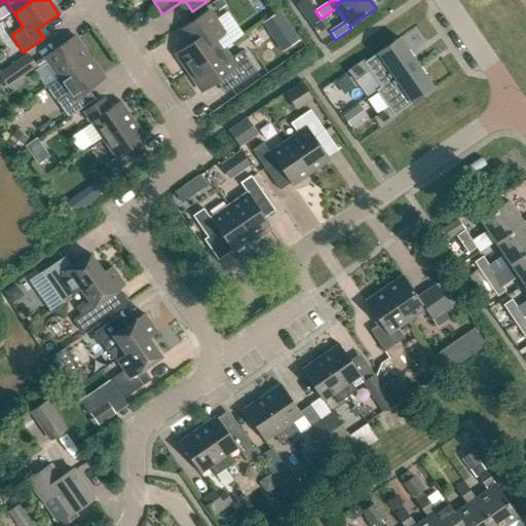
[(266,22),(286,50),(303,39),(284,9),(266,22)]
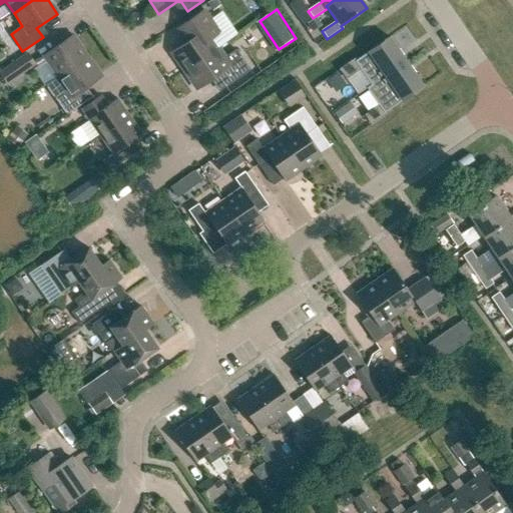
[(171,53),(184,71),(218,48),(211,38),(219,33),(204,11),(182,26),(190,37),(189,41),(171,53)]
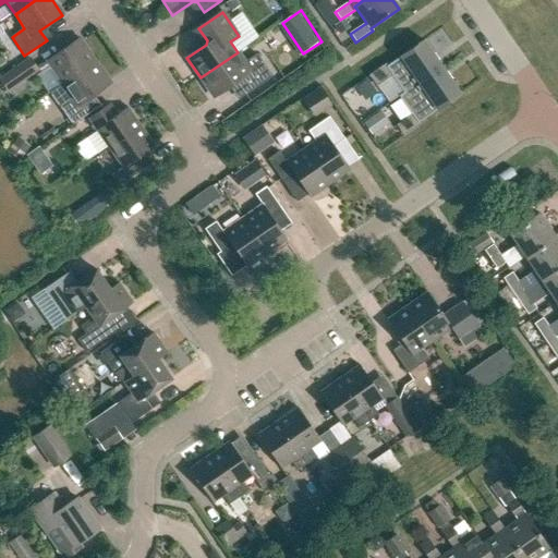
[(342,20),(334,26),(339,35),(349,28),(342,20)]
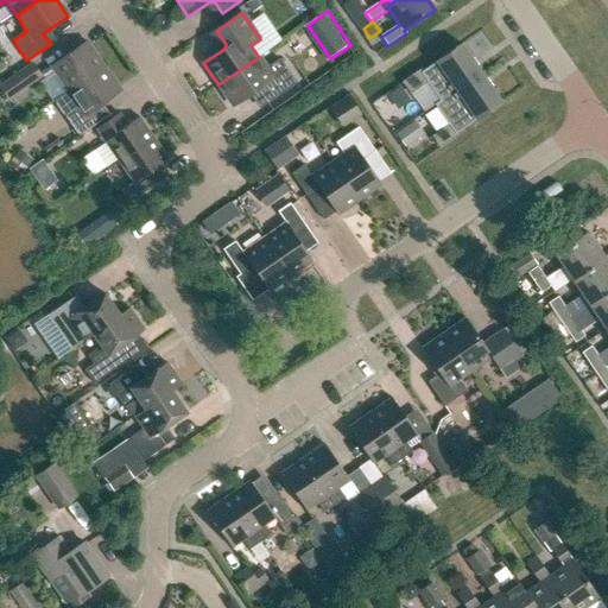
[(51,67),(68,92),(103,67),(87,43),(51,67)]
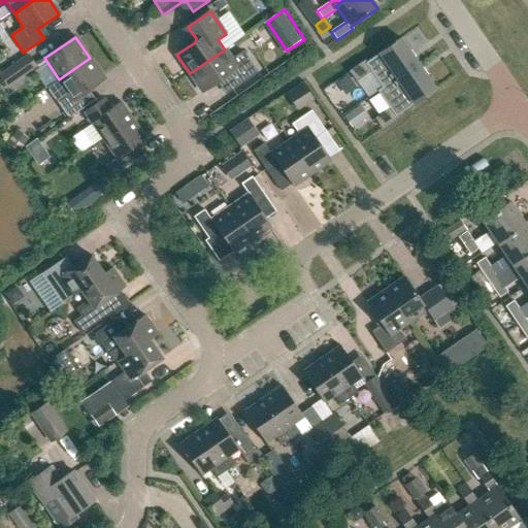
[(377,91),(377,92),(418,64),(400,38),(366,63),(365,61),(349,71),(356,83),(370,72),(382,88),(377,91)]
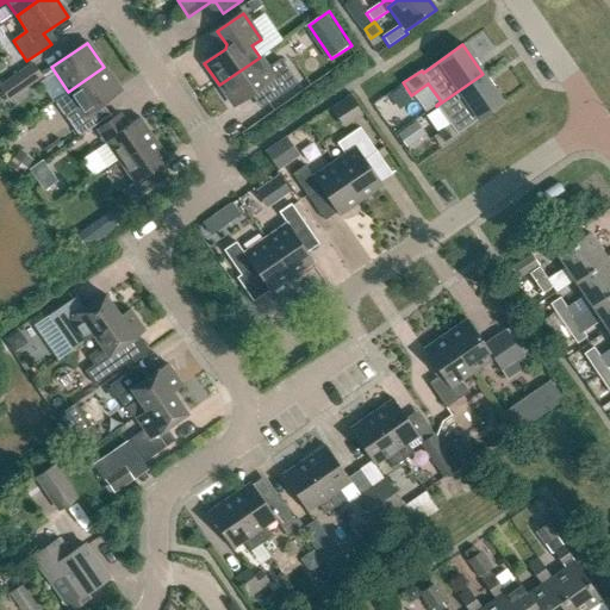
[(219,85),(234,107),(256,92),(260,93),(268,105),(298,85),(280,60),(267,69),(260,57),(219,85)]
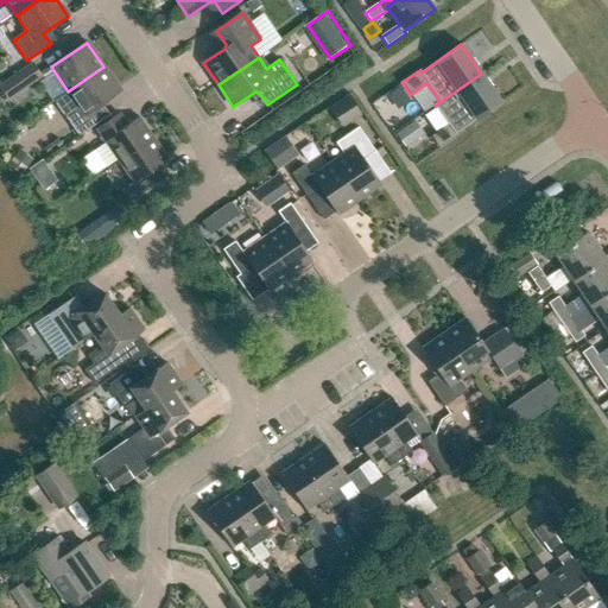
[(32,64),(0,86),(0,88),(8,101),(42,77),(32,64)]
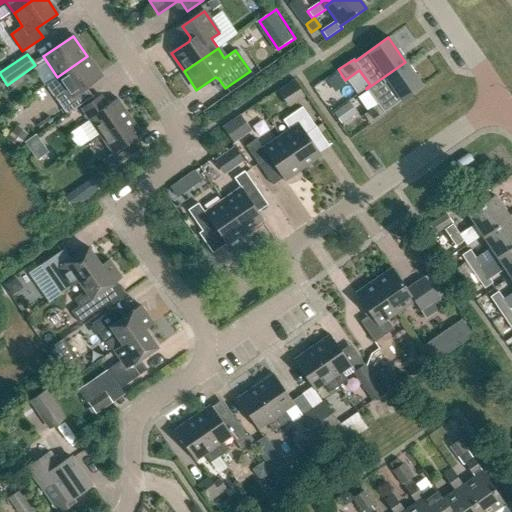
[(46,85),(66,115),(88,100),(81,91),(101,77),(87,56),(57,77),(46,85)]
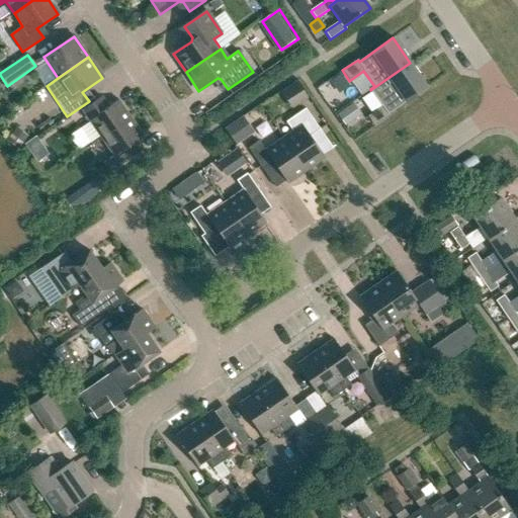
[(410,63),(370,90),(381,106),(367,116),(374,126),(391,116),(389,114),(427,88),(410,63)]
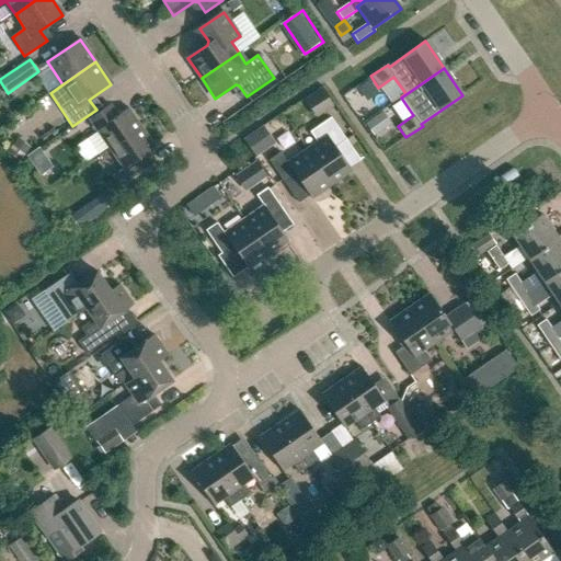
[(376,88),(370,79),(359,88),(365,95),(376,88)]
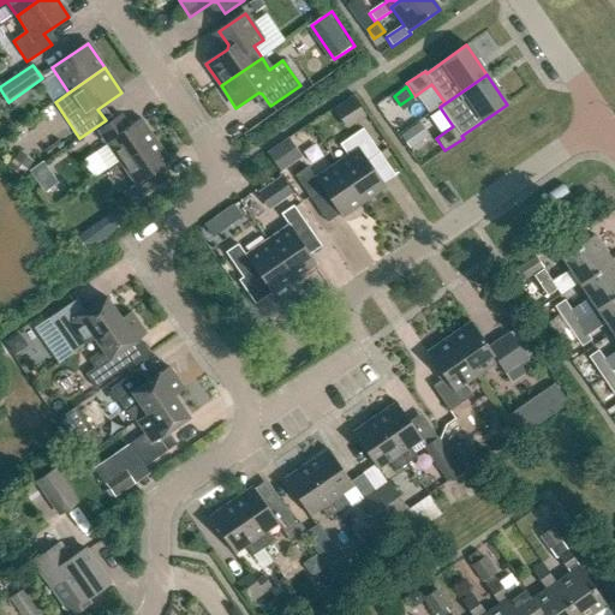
[(352,100),(335,111),(347,127),(364,117),(352,100)]
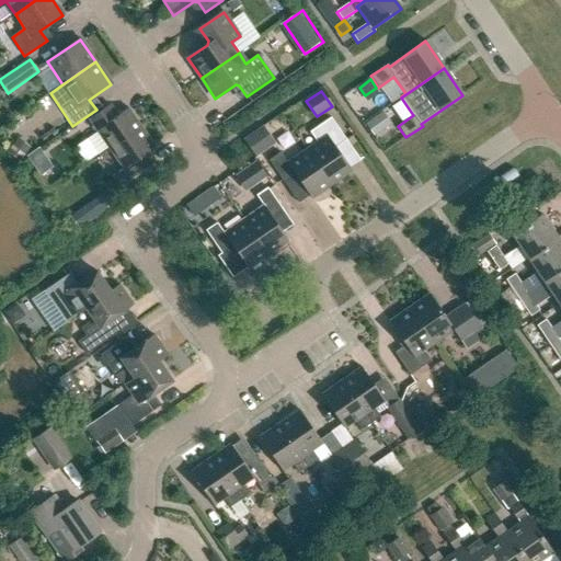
[(109,148),(110,150),(141,128),(128,109),(117,116),(110,105),(89,119),(98,133),(87,140),(98,156),(109,148)]
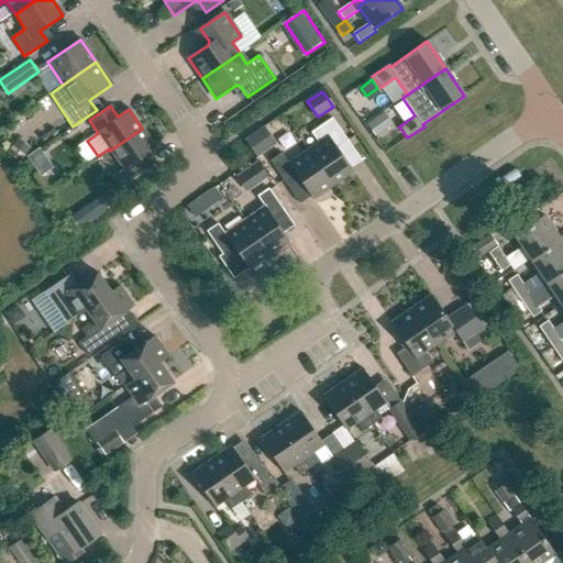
[(388,125),(381,114),(373,119),(381,131),(388,125)]
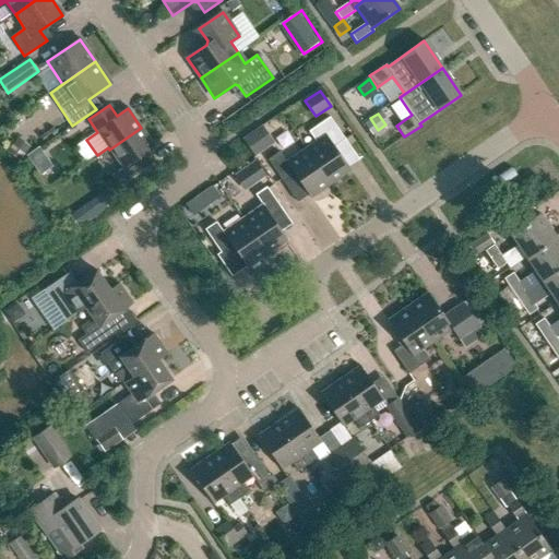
[(306,149),(331,185),(351,171),(334,147),(345,140),(330,117),(308,132),(316,142),(306,149)]
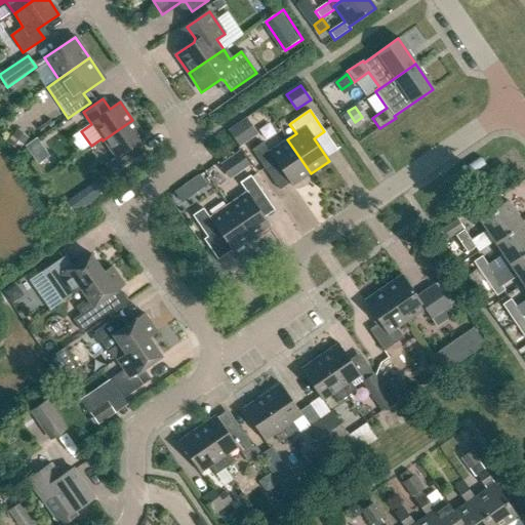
[(246,119),(229,131),(239,147),(256,134),(246,119)]
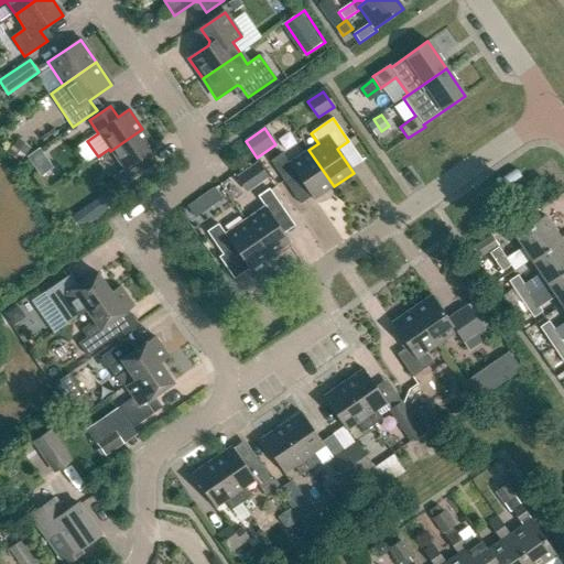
[(112,176),(120,188),(152,166),(145,156),(155,149),(142,129),(110,151),(123,170),(112,176)]
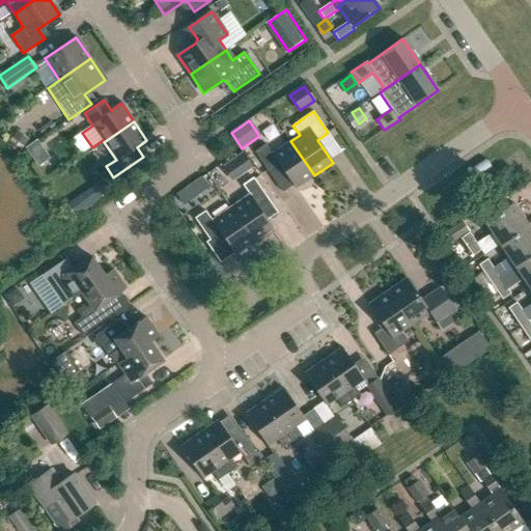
[(19,132),(8,147),(20,155),(29,140),(19,132)]
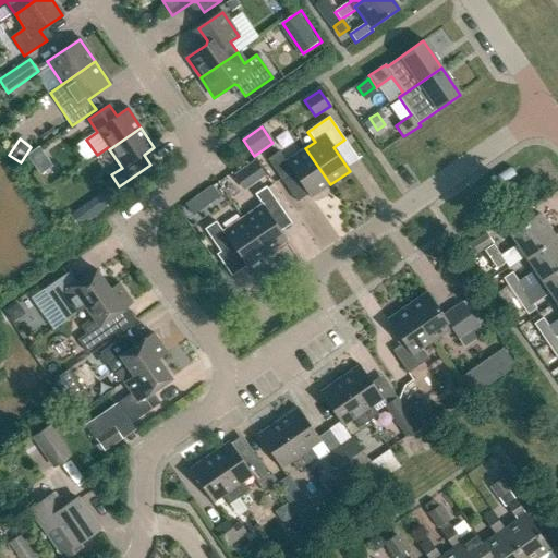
[(294,174),(310,198),(330,184),(305,148),(286,162),(279,152),(267,160),(283,182),(294,174)]
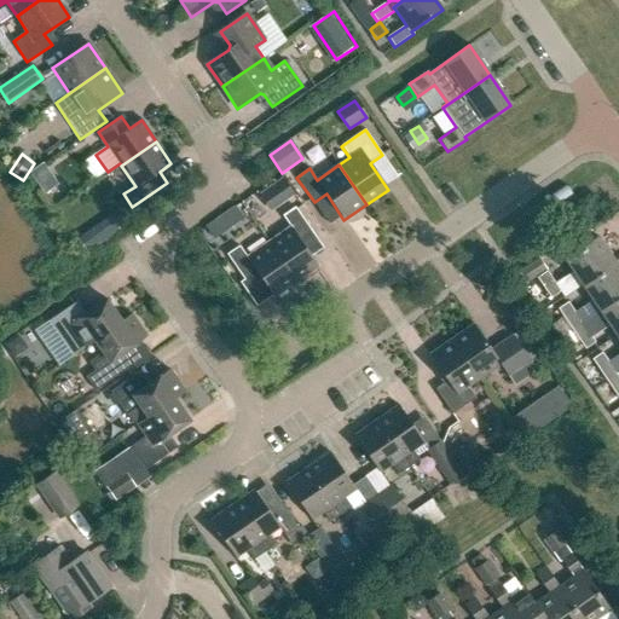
[(44,167),(32,174),(45,195),(57,186),(44,167)]
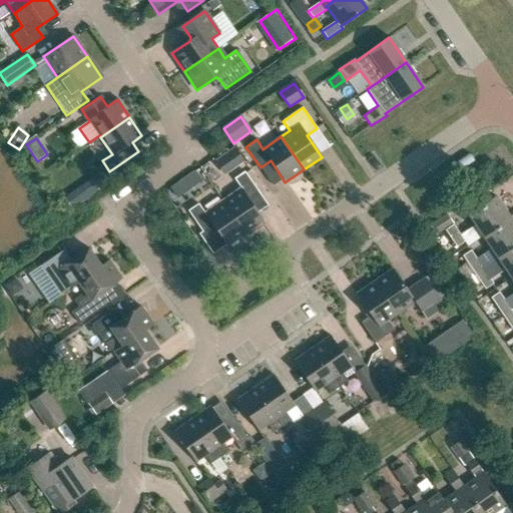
[(234,148),(215,161),(224,175),(243,162),(234,148)]
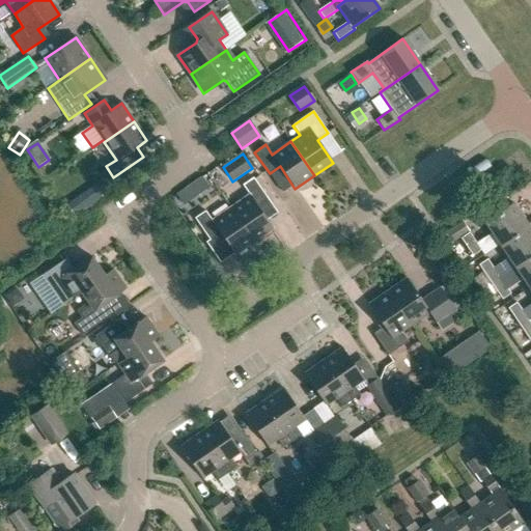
[(53,158),(42,166),(48,174),(59,167),(53,158)]
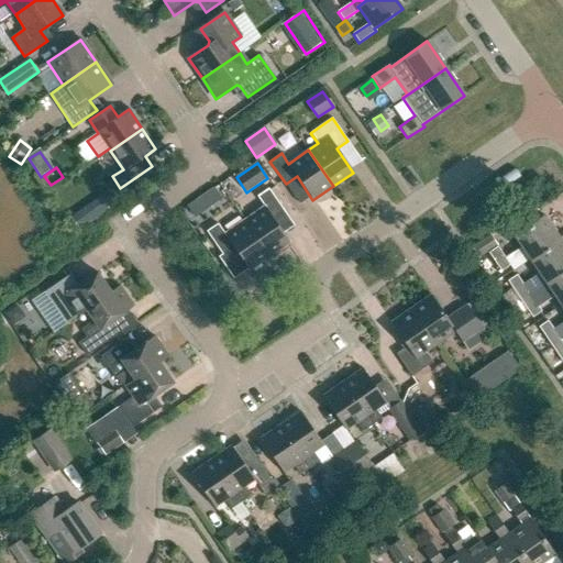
[(219,207),(233,197),(223,183),(208,192),(219,207)]
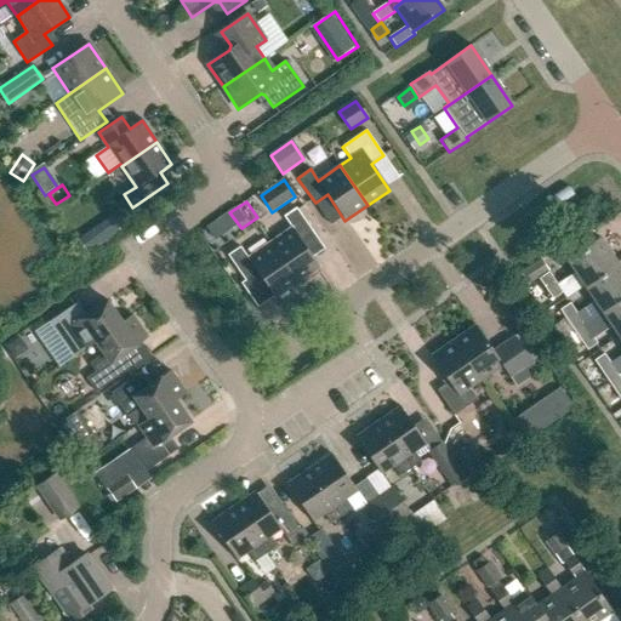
[(269,243),(297,283),(319,268),(301,241),(313,233),(296,209),(284,217),(291,228),(269,243)]
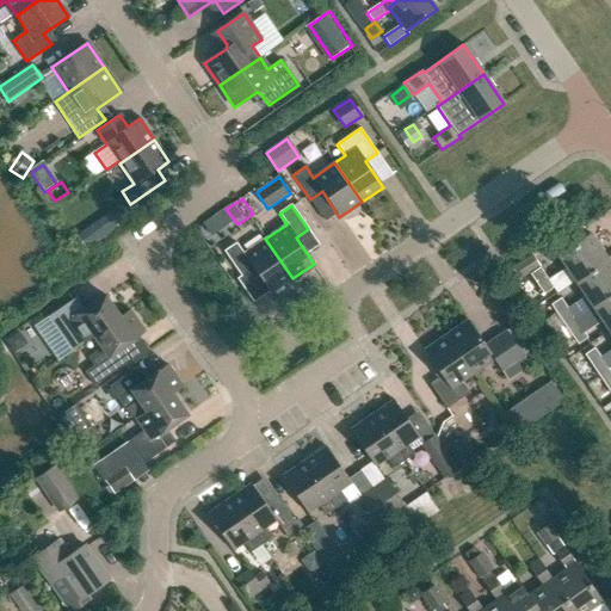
[(119,229),(118,227),(113,221),(110,215),(99,222),(109,236),(119,229)]
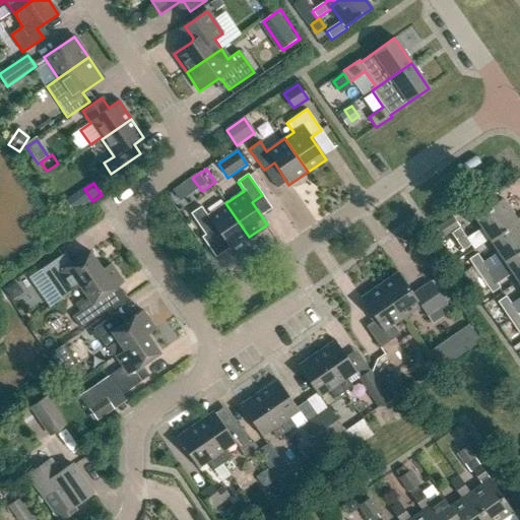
[(181,186),(171,192),(178,202),(188,195),(181,186)]
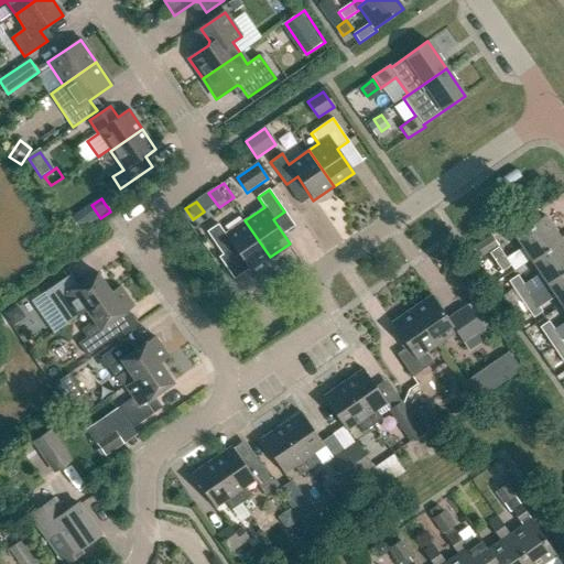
[(514,237),(530,260),(560,239),(544,216),(514,237)]
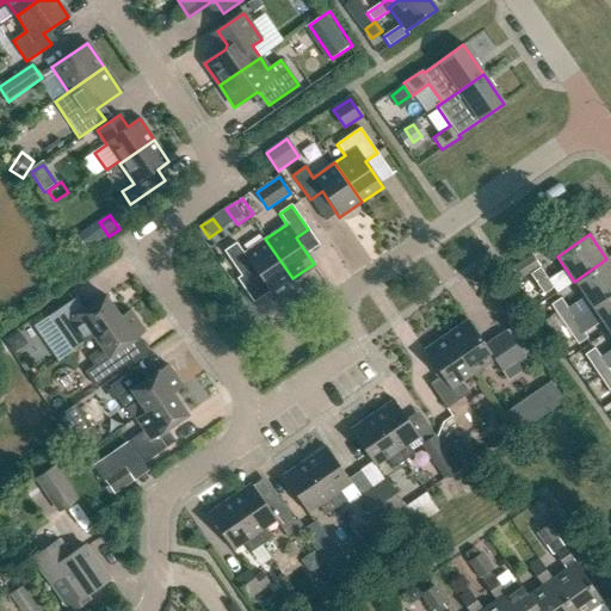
[(253,269),(271,294),(292,278),(265,239),(244,254),(236,244),(223,252),(241,277),(253,269)]
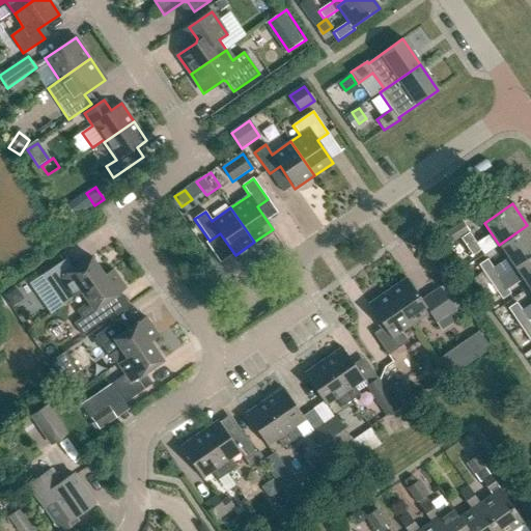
[(469,230),(462,221),(445,232),(451,242),(469,230)]
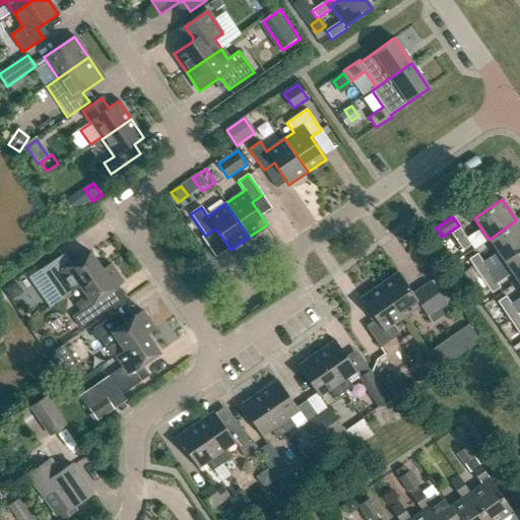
[(489,240),(503,261),(519,249),(519,225),(516,220),(489,240)]
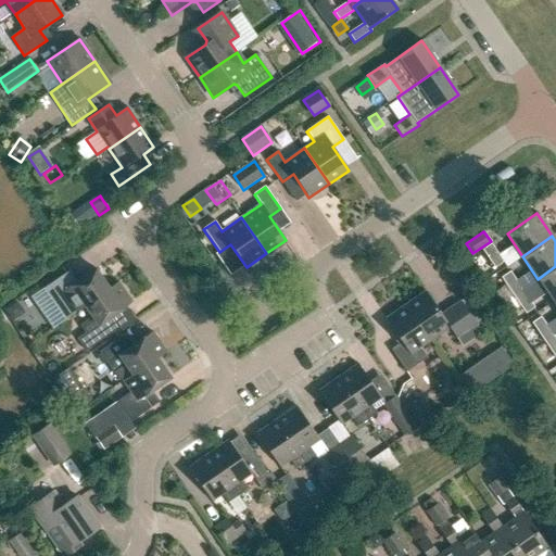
[(482,250),(495,268),(504,263),(492,243),(482,250)]
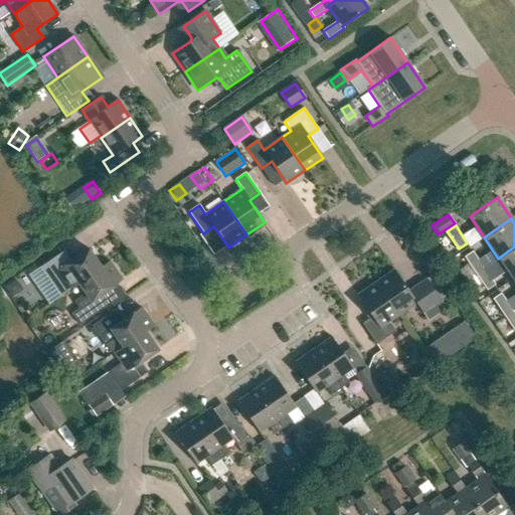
[(514,246),(498,259),(513,280),(514,278),(514,246)]
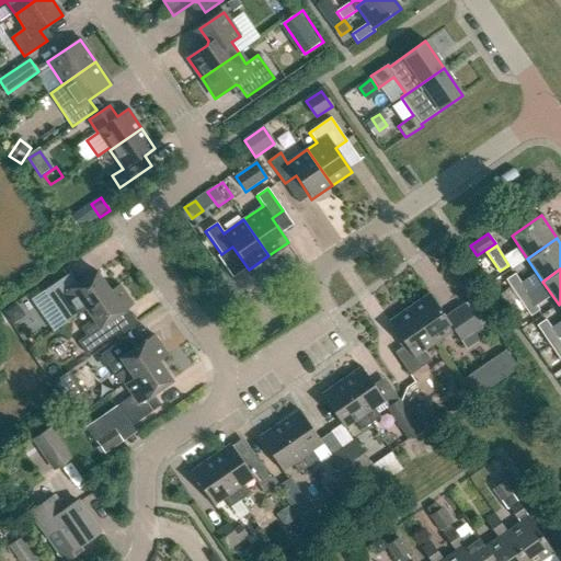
[(110,292),(96,272),(77,285),(70,274),(44,292),(66,323),(86,309),(110,292)]
